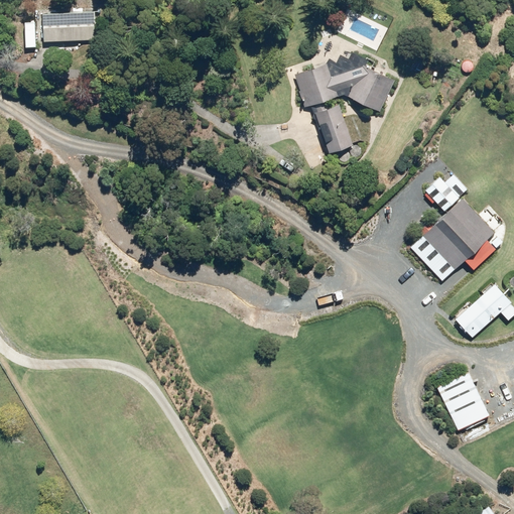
[(42,15),(44,42),(96,40),(94,12),(42,15)]
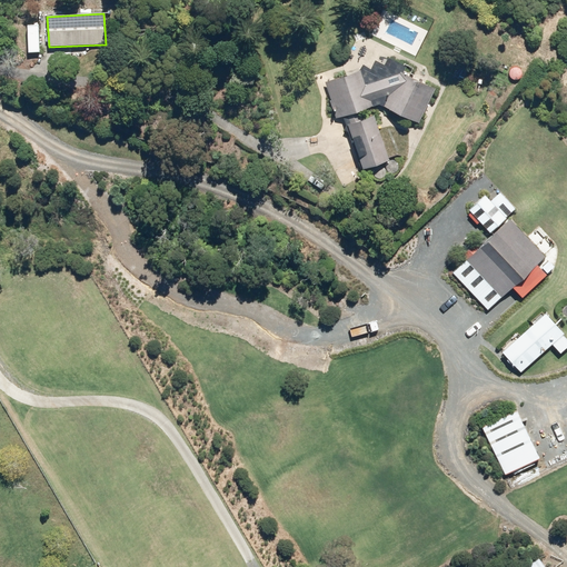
[(38,26),(27,26),(29,52),(40,52),(38,26)]
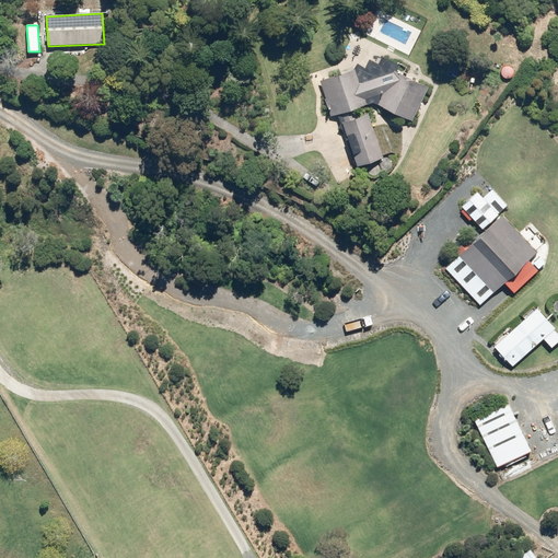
[(411,123),(429,89),(396,71),(398,68),(385,60),(321,81),(332,115),(373,102),(411,123)]
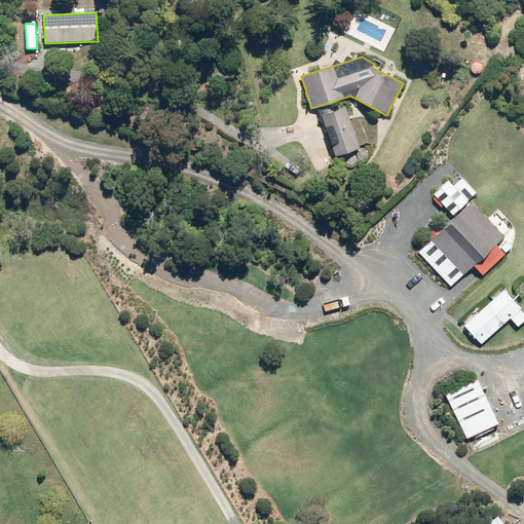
[(321,114),(335,156),(360,148),(345,106),(321,114)]
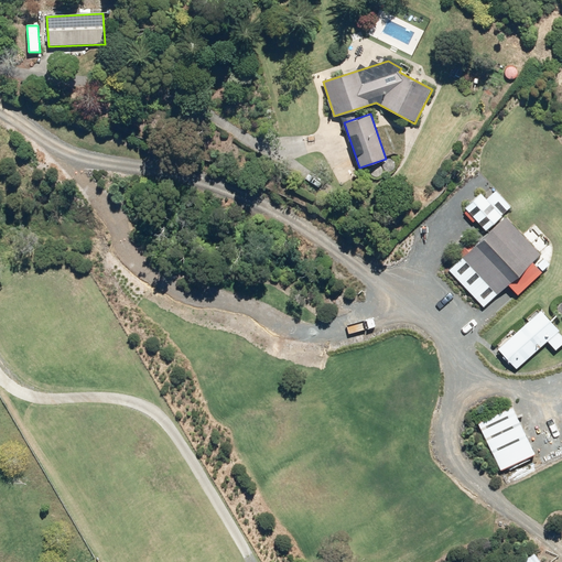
[(511,208),(496,192),(486,201),(481,194),(466,208),(486,230),(511,208)]
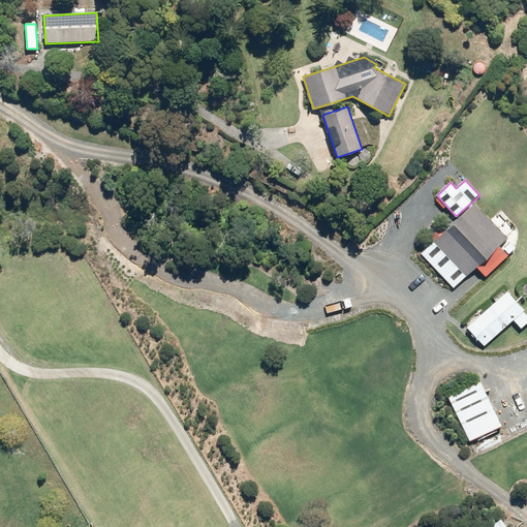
[(503,250),(499,246),(506,239),(474,205),(421,253),(454,288),(477,268),(486,276),(515,249),(509,244),(503,250)]
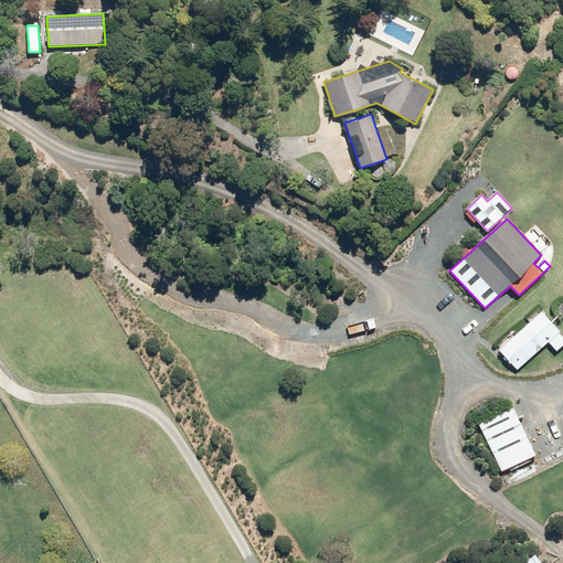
[(517,370),(560,332),(542,311),(499,350),(517,370)]
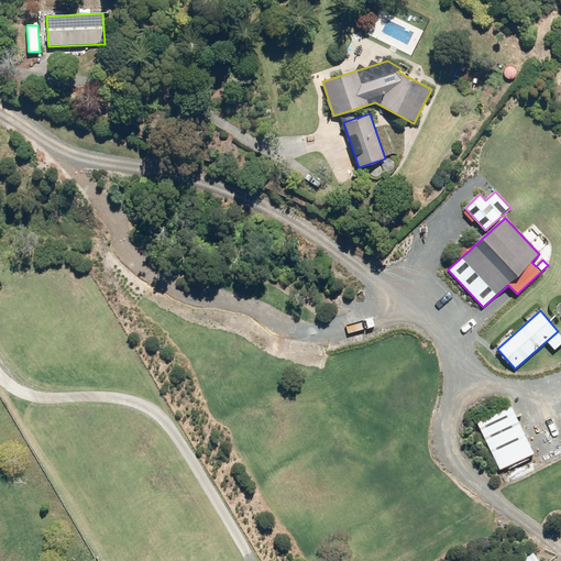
[(477,424),(501,470),(534,453),(510,407),(477,424)]
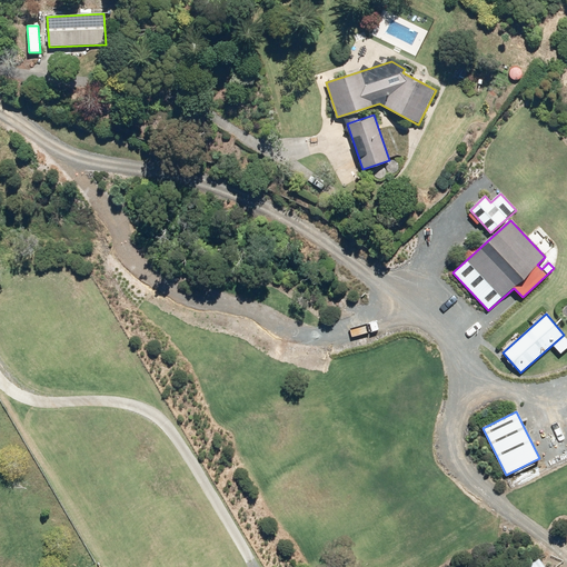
All buildings are outlined.
